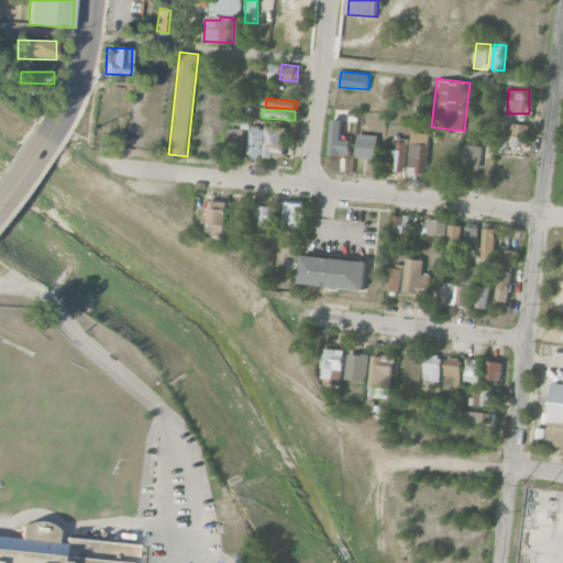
[(510,123),(510,114),(503,114),(501,146),(526,147),(527,124),(510,123)]
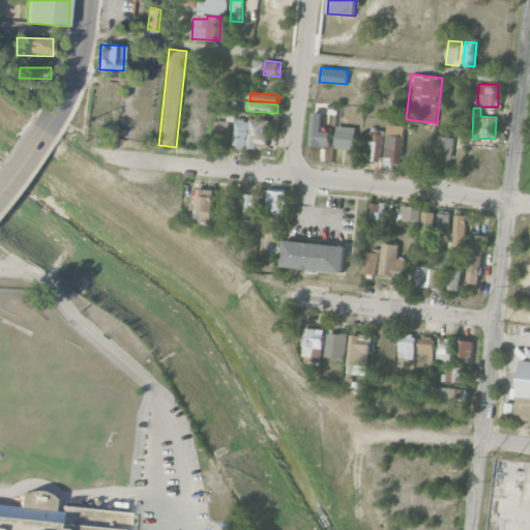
[(311,146),(330,146),(331,131),(322,130),(323,113),(313,113),(311,146)]
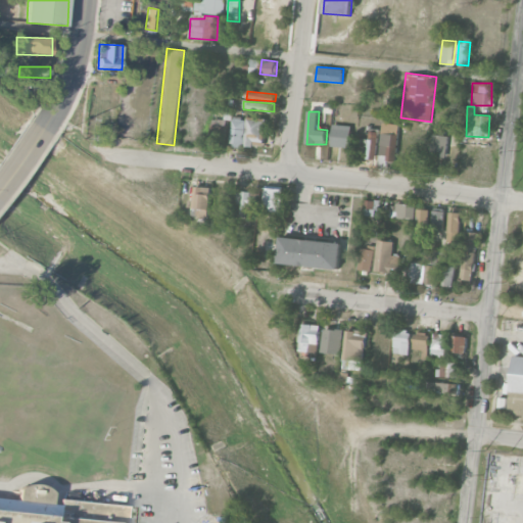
[(246,119),(233,117),(230,145),(244,147),(246,119)]
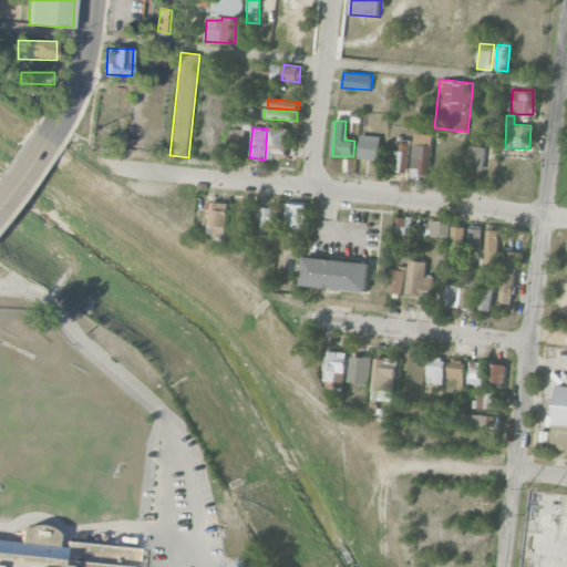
[(287,158),(288,129),(268,127),(266,157),(287,158)]
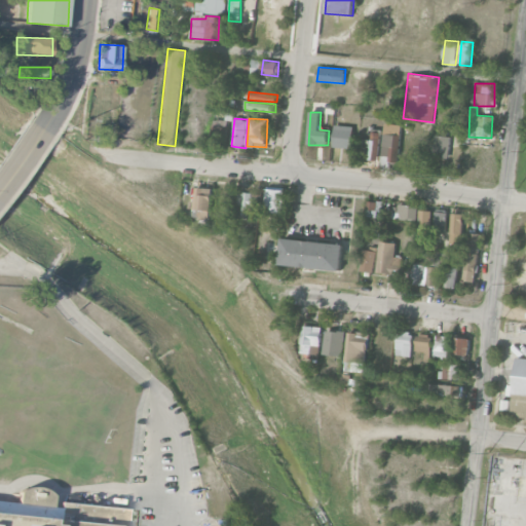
[(227,143),(228,120),(214,120),(213,143),(227,143)]
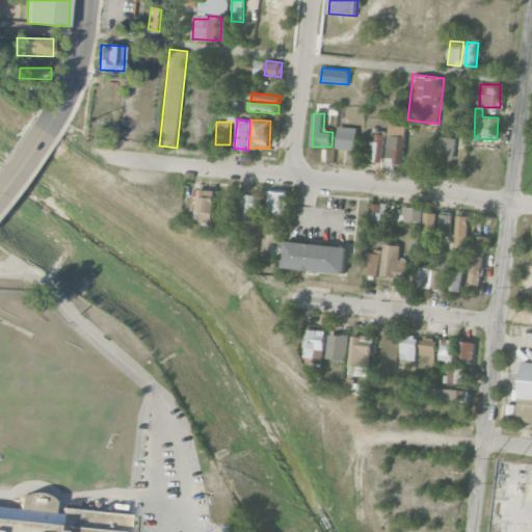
[(402,164),(407,127),(390,124),(384,167),(394,168),(395,163),(402,164)]
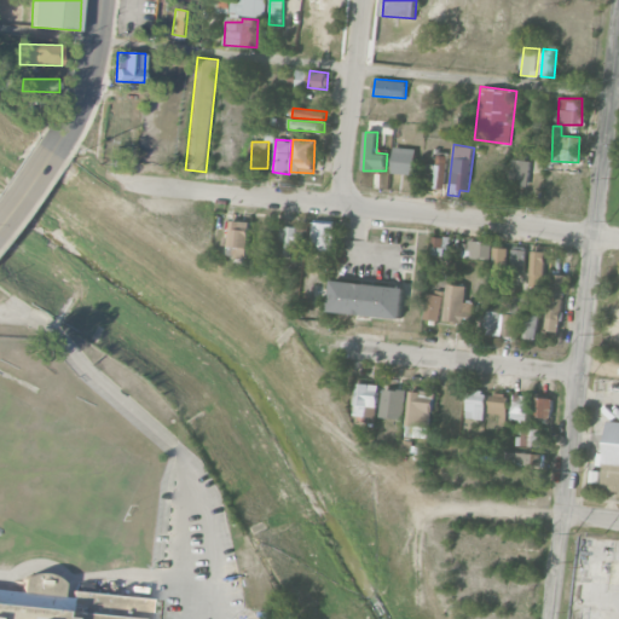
[(415,174),(416,148),(393,148),(392,173),(415,174)]
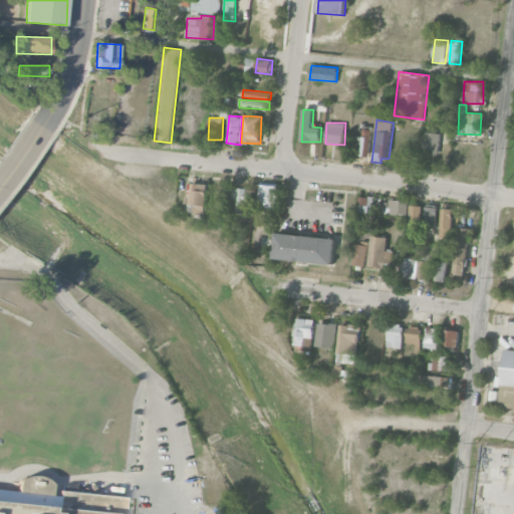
[(371,130),(362,129),(360,157),(370,157),(371,130)]
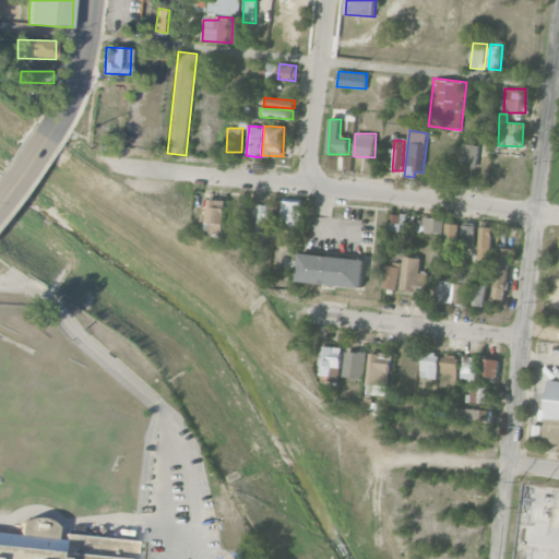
[(477,167),(478,144),(462,144),(461,167),(477,167)]
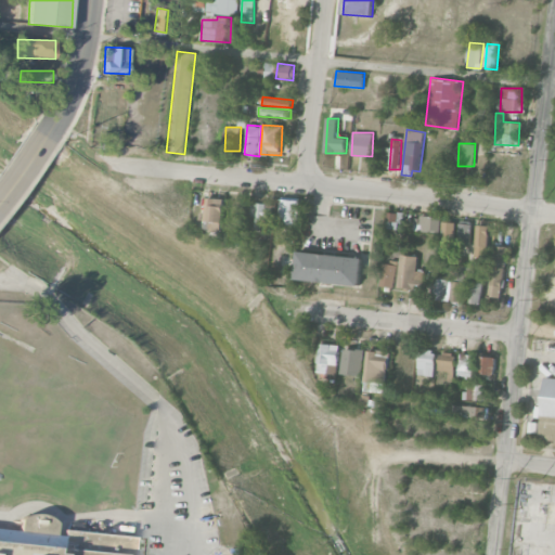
[(222,230),(223,198),(206,197),(206,230),(222,230)]
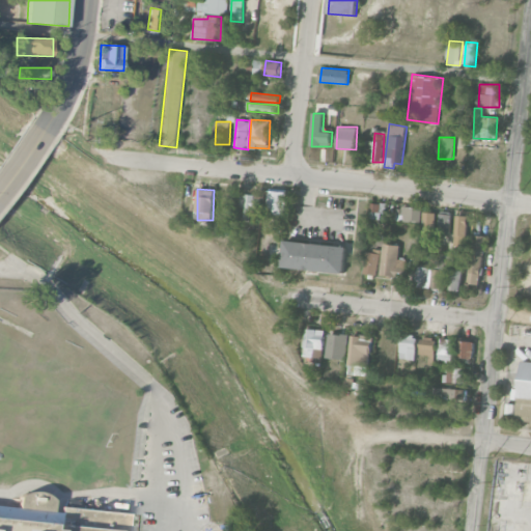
[(286,213),(284,190),(262,192),(264,215),(286,213)]
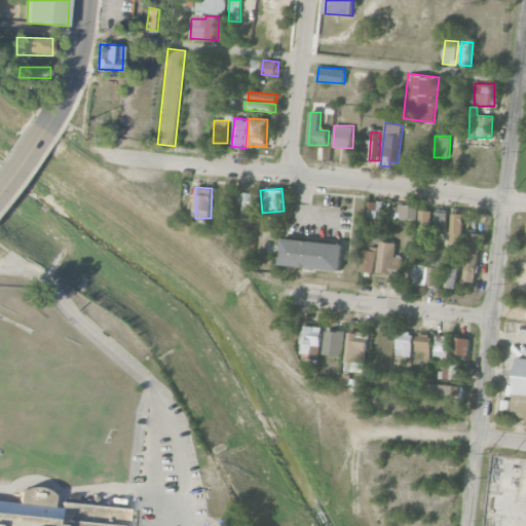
[(237,205),(259,207),(260,194),(238,193),(237,205)]
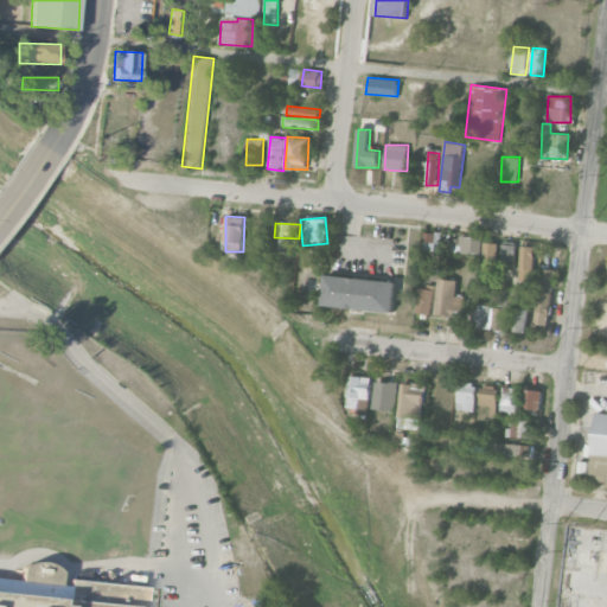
[(425,246),(445,246),(445,232),(425,231),(425,246)]
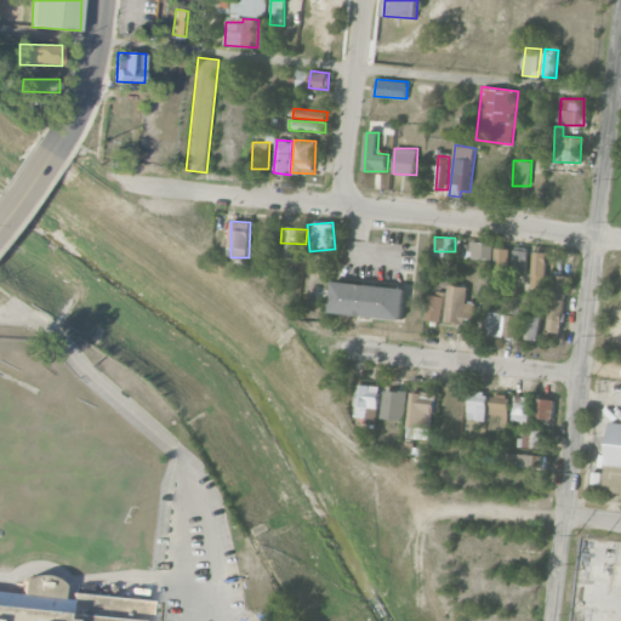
[(463,258),(493,260),(494,241),(463,241),(463,258)]
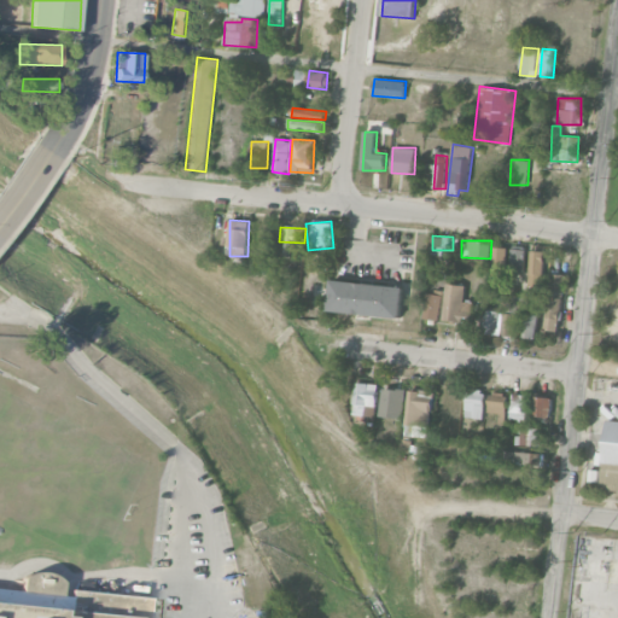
[(501,246),(493,246),(493,275),(502,275),(501,246)]
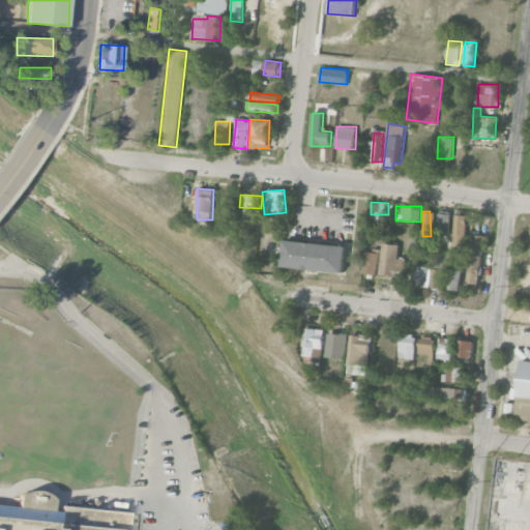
[(438,232),(449,232),(450,213),(438,213),(438,232)]
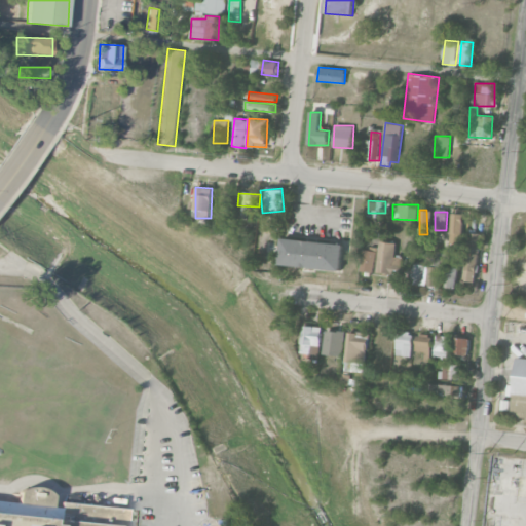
[(468,214),(452,213),(451,243),(463,245),(464,228),(468,228),(468,214)]
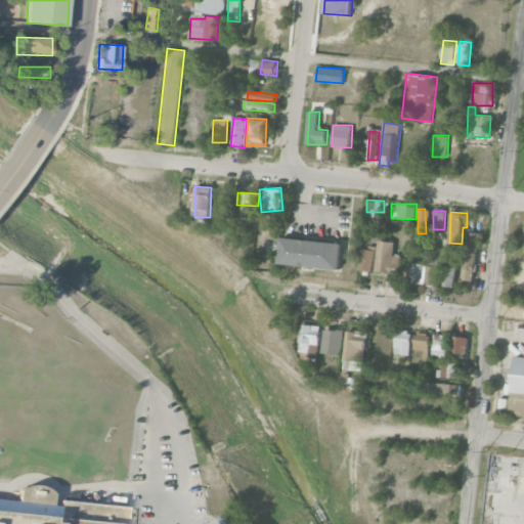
[(476,279),(478,232),(465,231),(463,279),(476,279)]
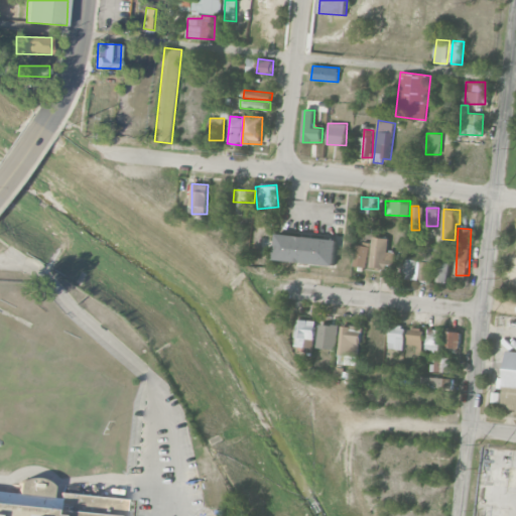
[(275,259),(335,266),(338,240),(278,233),(275,259)]
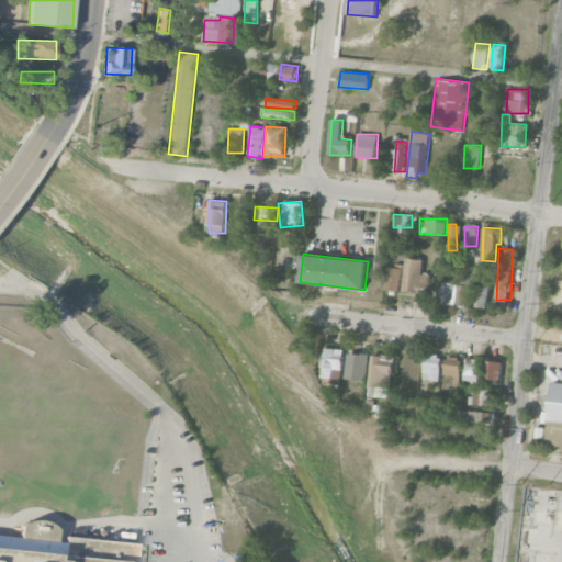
[(424,259),(406,257),(402,291),(428,294),(431,274),(422,273),(424,259)]
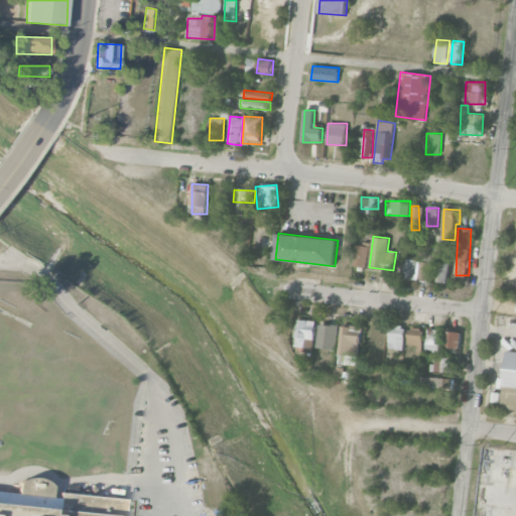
[(357,243),(354,265),(367,267),(371,245),(357,243)]
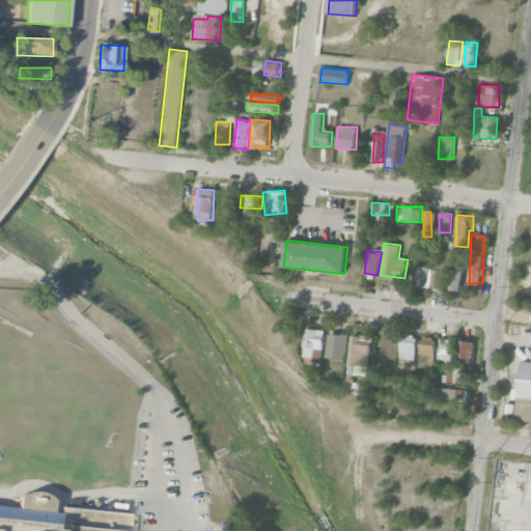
[(450,256),(443,255),(442,268),(450,268),(450,256)]
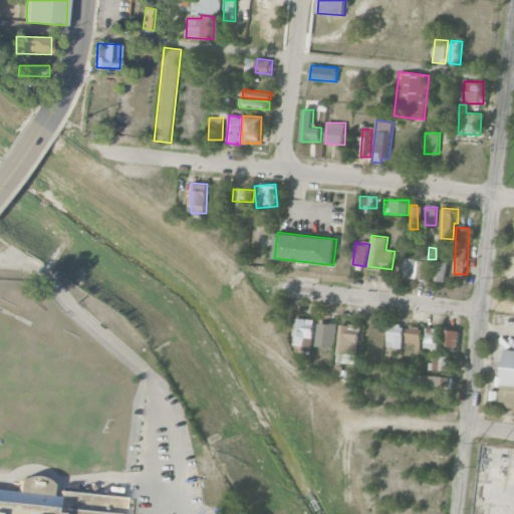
[(401,275),(428,280),(431,262),(405,257),(401,275)]
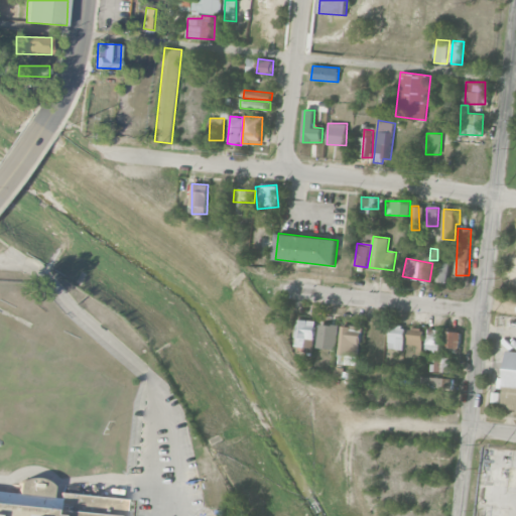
[(448,262),(437,261),(435,281),(447,282),(448,262)]
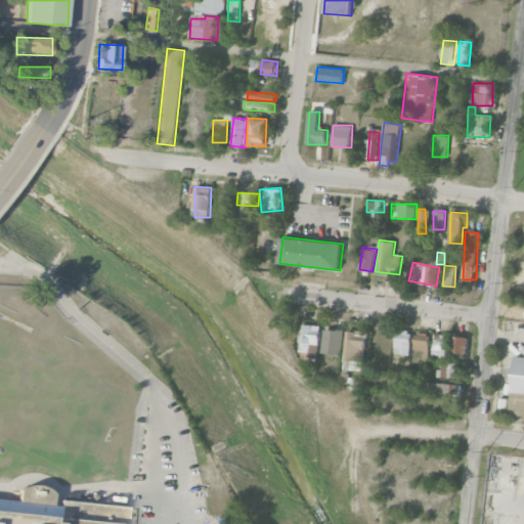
[(319,345),(320,325),(303,324),(301,351),(310,352),(310,344),(319,345)]
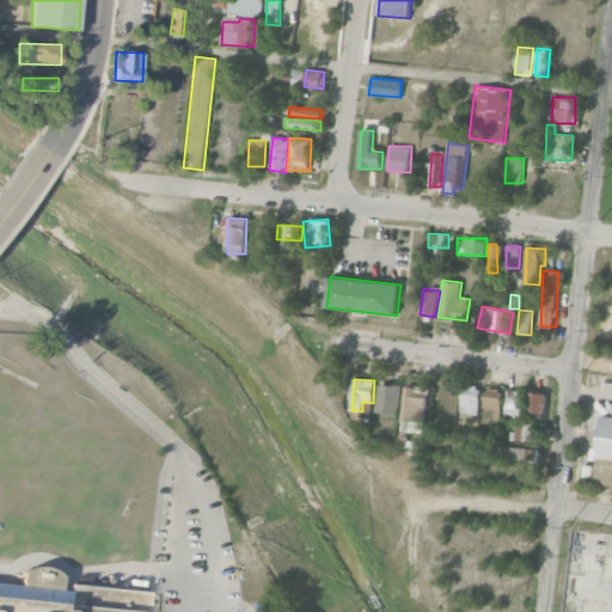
[(401,414),(402,385),(379,384),(378,412),(401,414)]
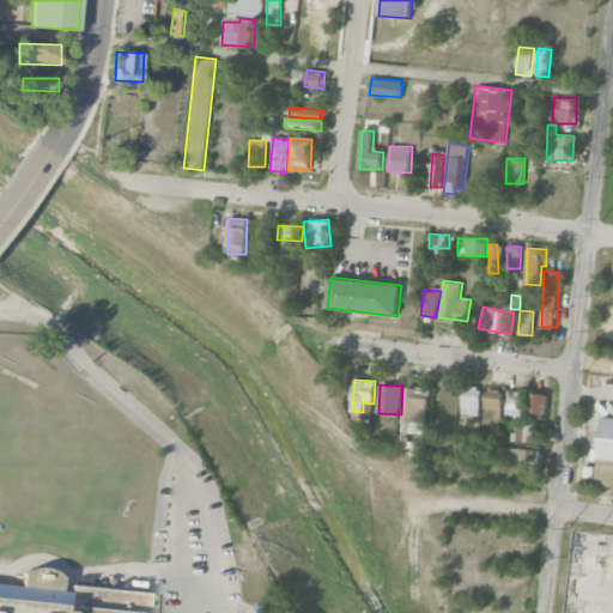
[(431,388),(407,386),(402,420),(428,423),(431,388)]
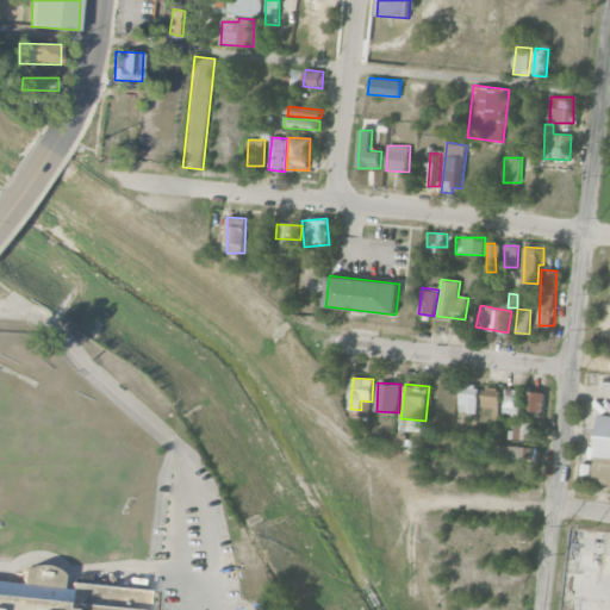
[(462,385),(459,411),(477,414),(480,386),(462,385)]
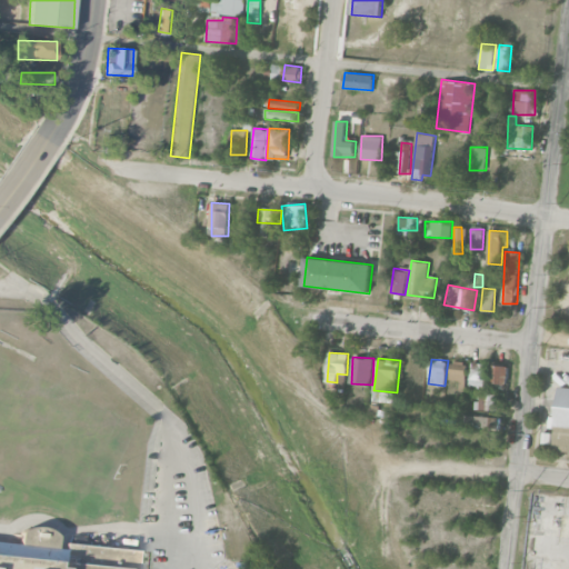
[(469,385),(486,387),(487,382),(506,385),(509,367),(472,361),(469,385)]
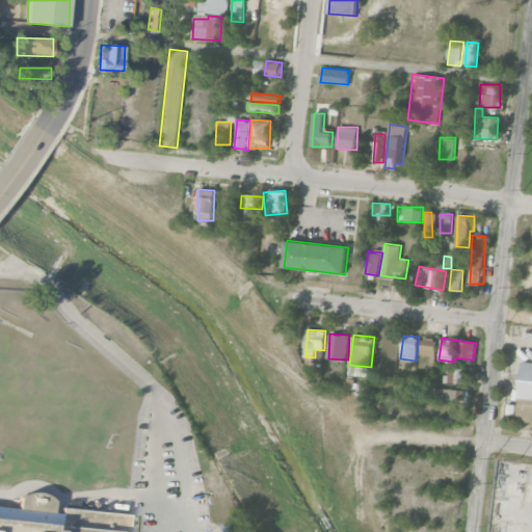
[(436,340),(421,339),(420,356),(435,357),(436,340)]
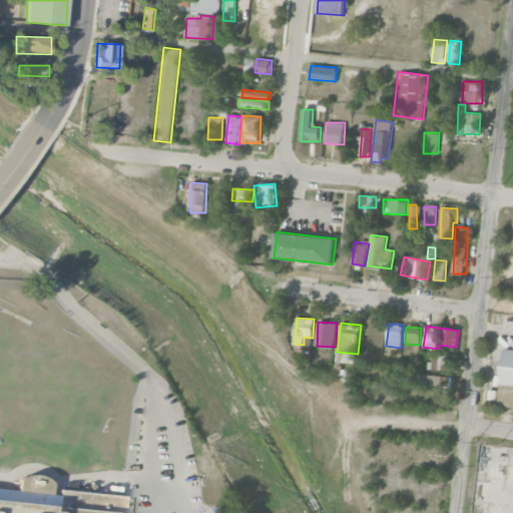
[(512,349),(505,348),(499,406),(512,407),(512,349)]
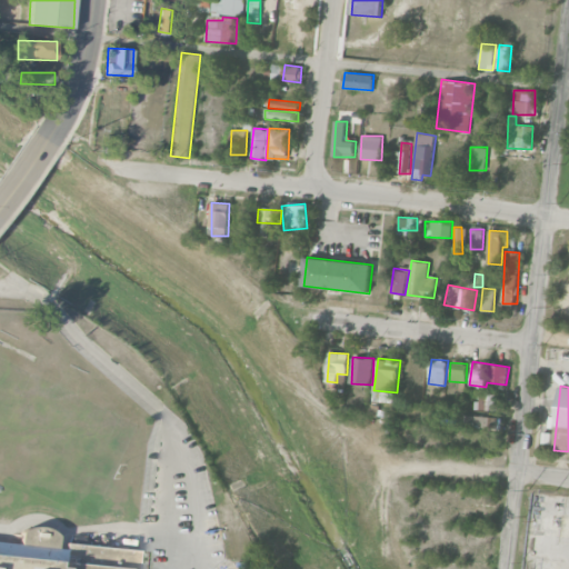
[(478,410),(495,410),(495,393),(478,393),(478,410)]
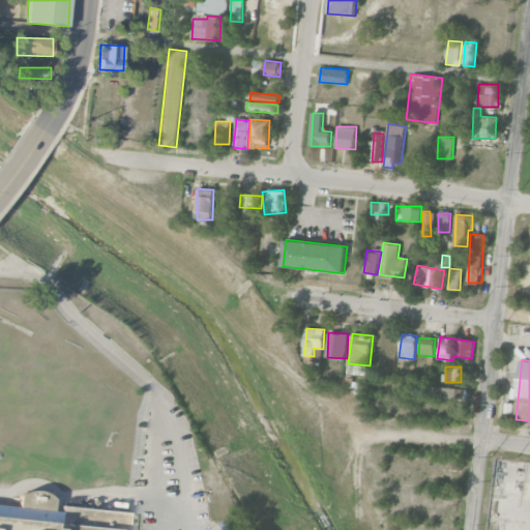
[(464,387),(434,386),(434,398),(464,399),(464,387)]
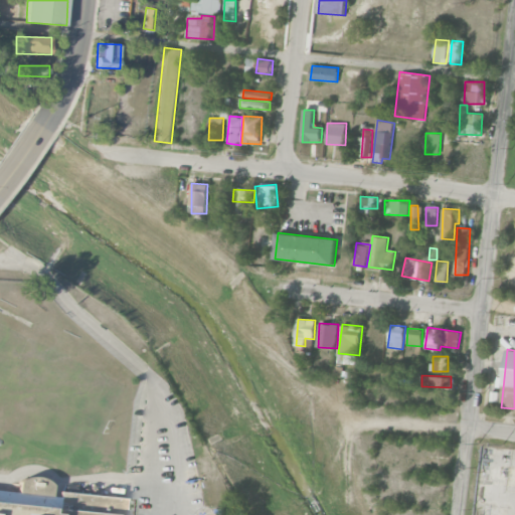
[(0,514),(123,514),(125,498),(59,491),(58,497),(49,496),(50,485),(49,483),(40,477),(18,482),(16,493),(0,491),(0,514)]
